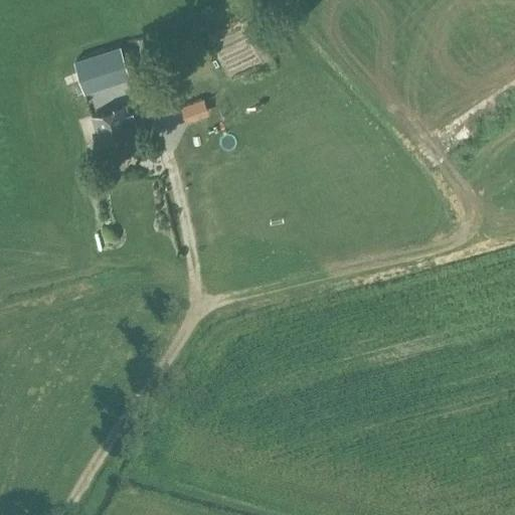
[(131,77),(121,45),(75,60),(86,93),(131,77)]
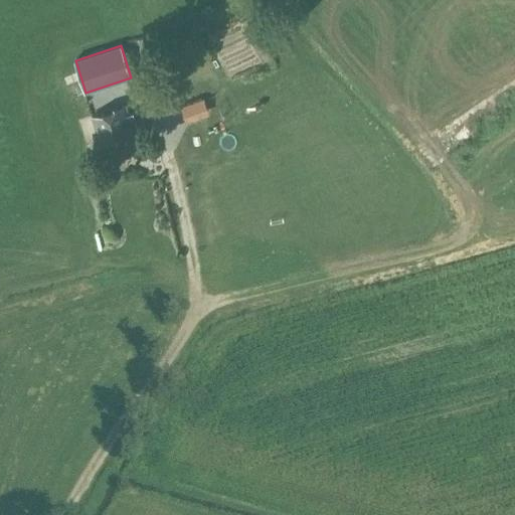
[(171,107),(175,125),(199,120),(196,103),(171,107)]
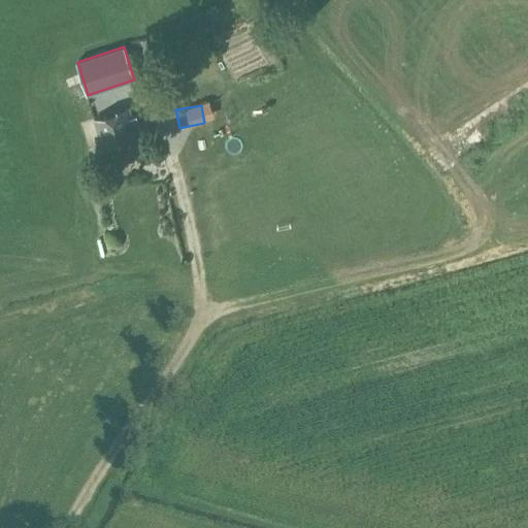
[(140,154),(138,145),(142,144),(136,118),(131,119),(128,110),(96,122),(110,164),(140,154)]
